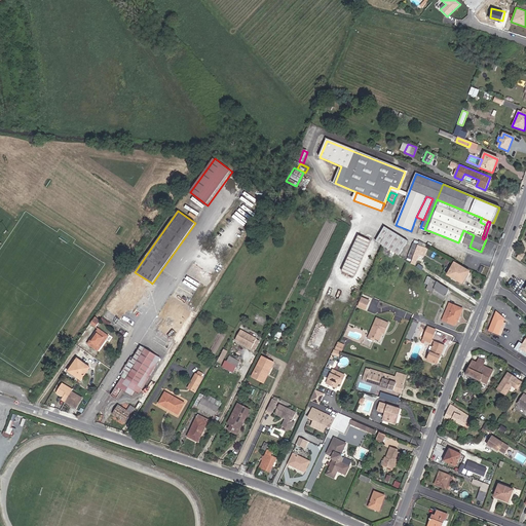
[(400,256),(408,241),(386,227),(377,241),(400,256)]
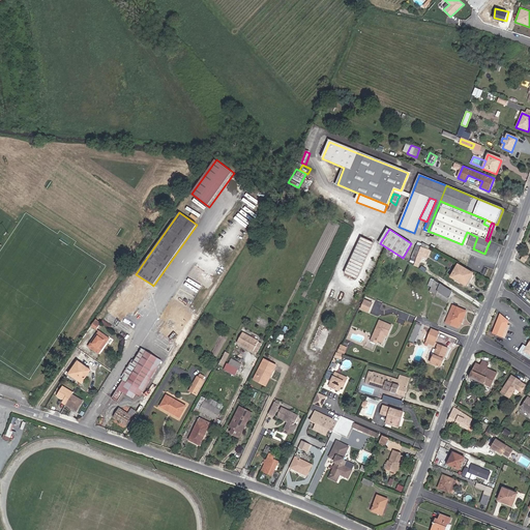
[(467,232),(462,244),(473,248),(477,237),(467,232)]
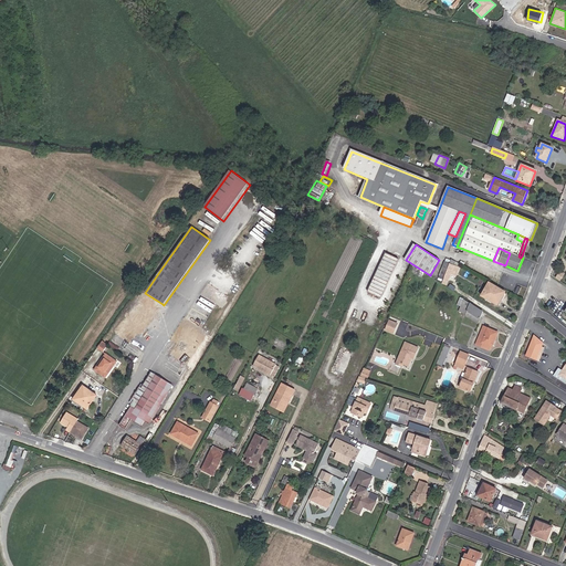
[(381,295),(399,259),(387,251),(370,290),(381,295)]
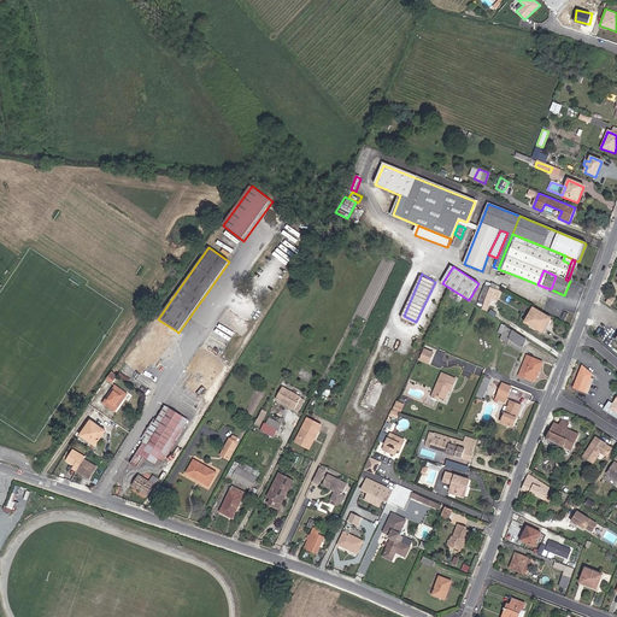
[(479,300),(485,303),(489,288),(485,286),(479,300)]
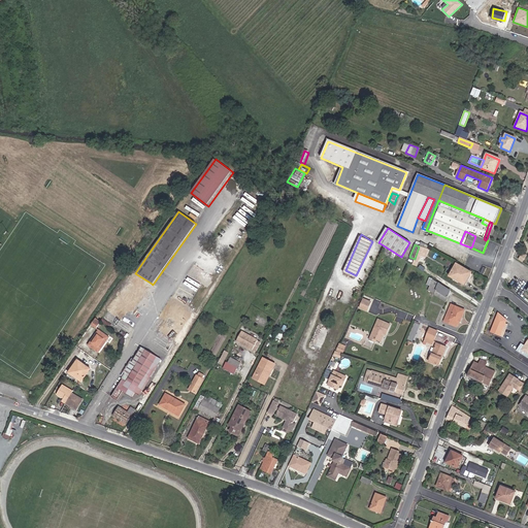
[(419,246),(415,259),(417,260),(419,260),(421,255),(426,257),(428,250),(424,248),(421,246),(419,246)]
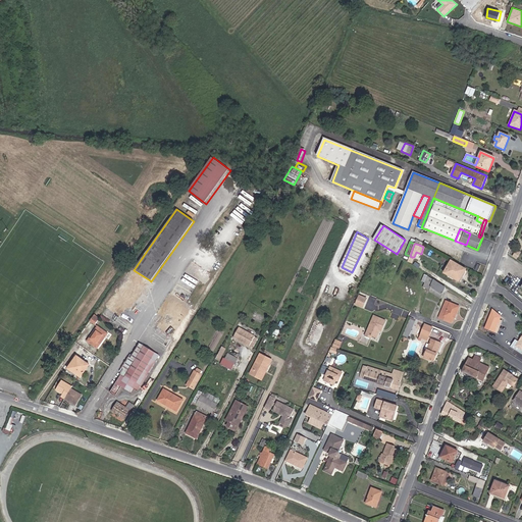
[(459,280),(465,269),(451,262),(445,272),(459,280)]
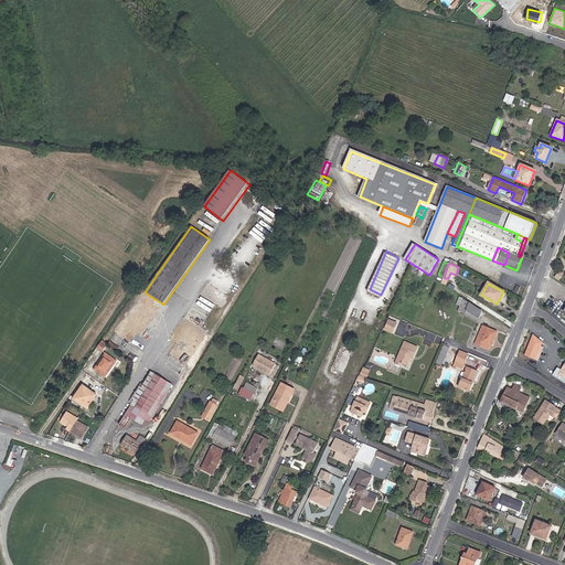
[(225,302),(210,292),(211,290),(208,288),(203,296),(222,307),(225,302)]
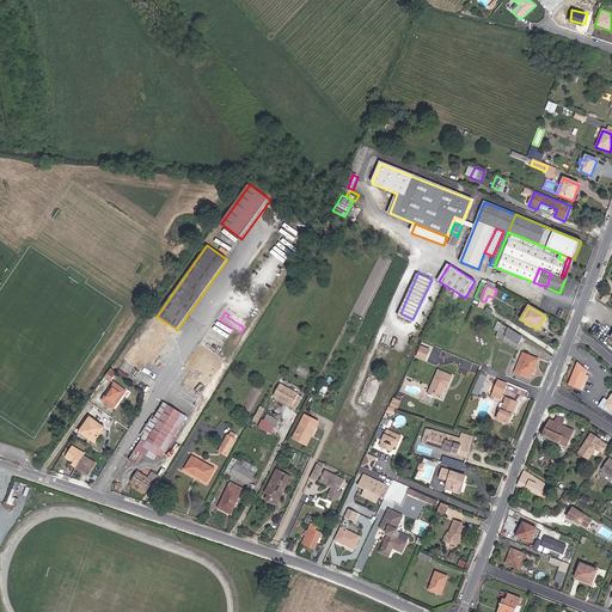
[(503,341),(509,329),(503,325),(497,336),(502,338),(501,340),(503,341)]
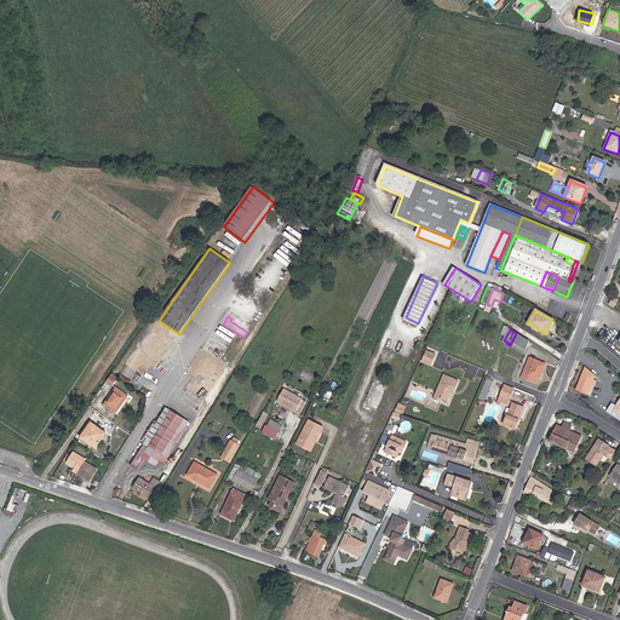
[(523,354),(528,342),(516,333),(510,345),(523,354)]
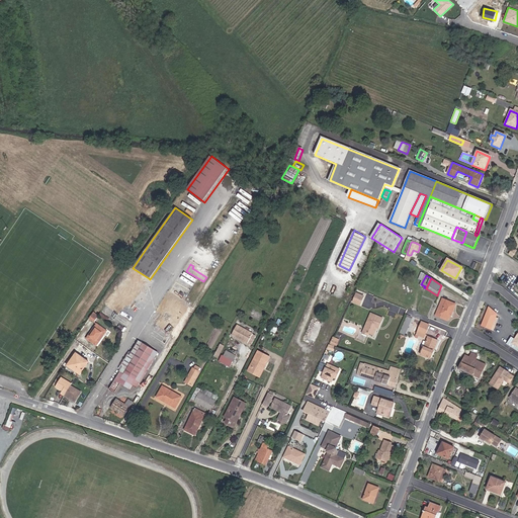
[(153,326),(172,336),(188,307),(183,305),(186,300),(167,289),(156,310),(161,313),(153,326)]
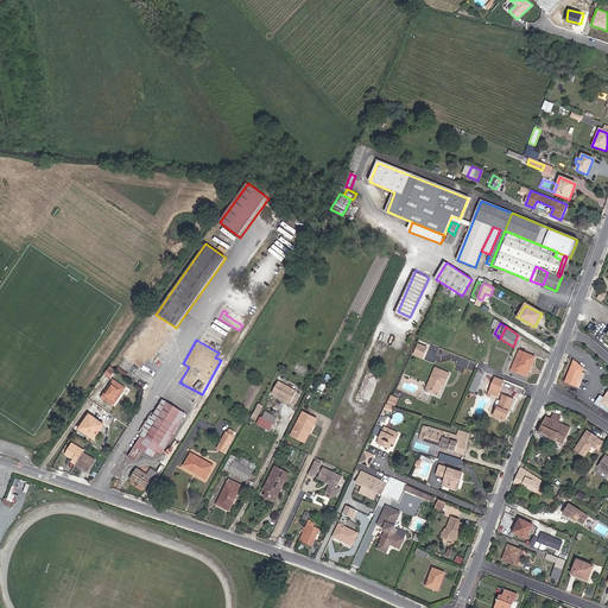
[(426,349),(418,346),(415,355),(423,359),(426,349)]
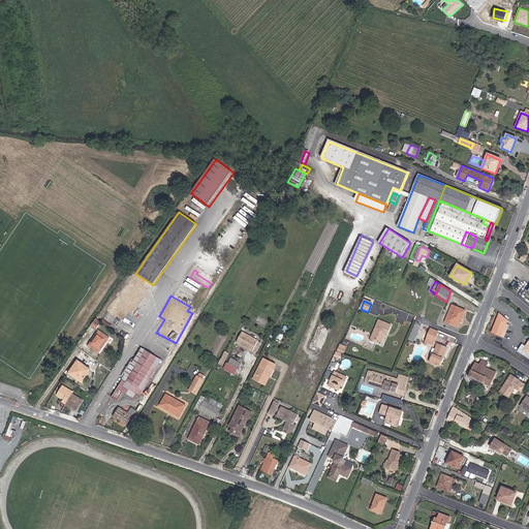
[(452,305),(444,322),(457,327),(458,323),(460,324),(465,311),(452,305)]
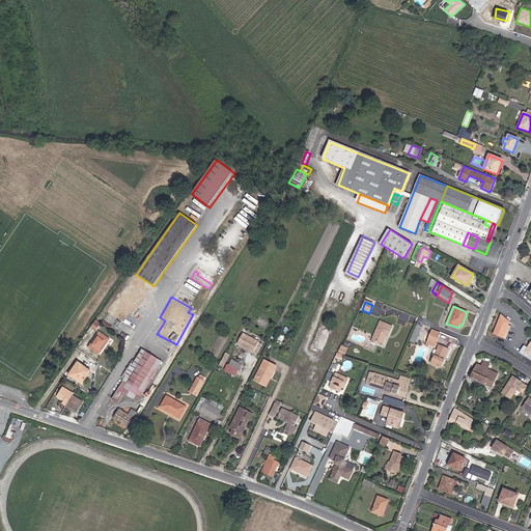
[(502,318),(500,316),(494,333),(505,338),(510,327),(507,326),(509,322),(503,317),(502,318)]
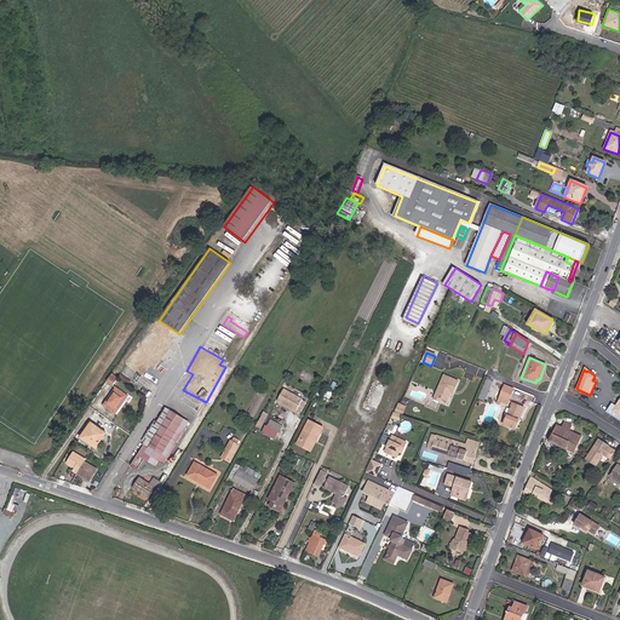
[(121,373),(118,378),(119,379),(130,388),(133,382),(121,373)]
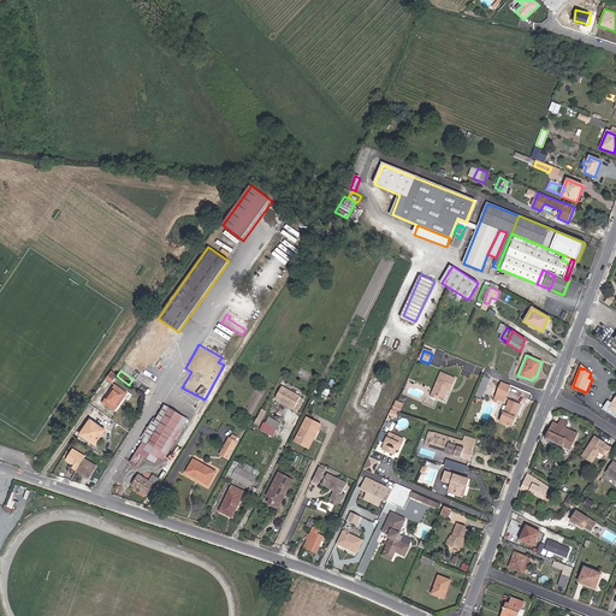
[(117,375),(112,372),(106,379),(112,384),(118,377),(117,375)]
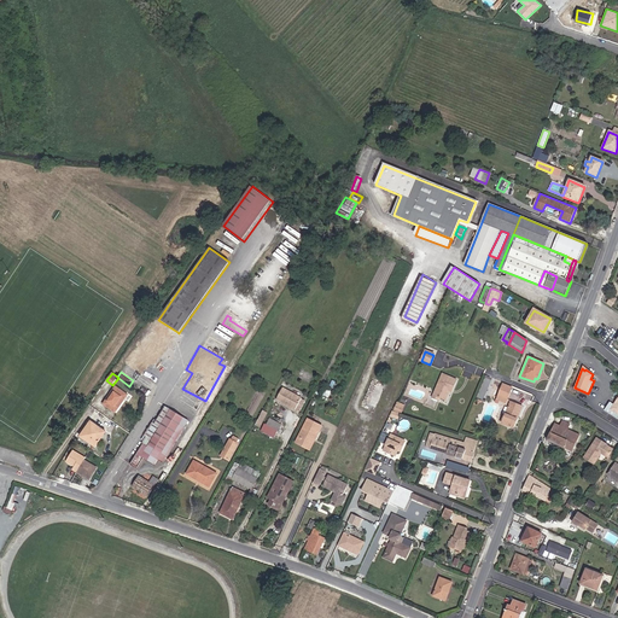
[(458,380),(443,374),(435,395),(441,396),(441,398),(445,400),(449,389),(454,390),(458,380)]
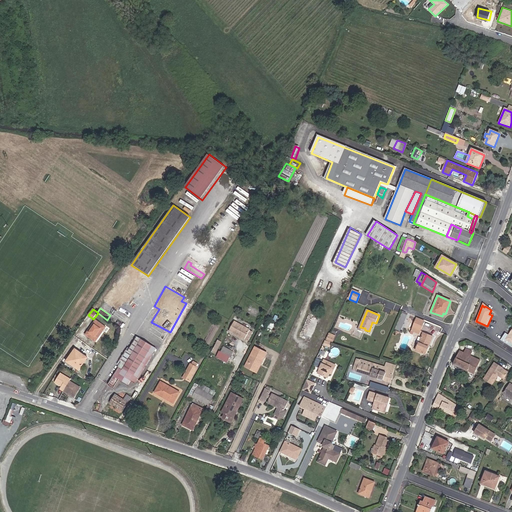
[(421,330),(425,321),(416,317),(412,326),(421,330)]
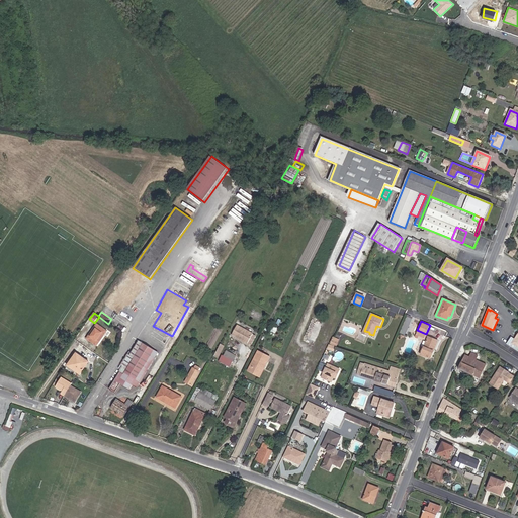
[(117,328),(123,332),(126,328),(120,324),(117,328)]
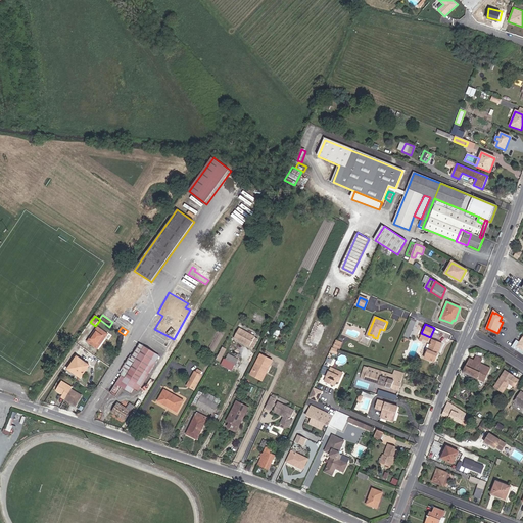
[(98,328),(88,342),(89,344),(97,332),(100,335),(103,331),(98,328)]
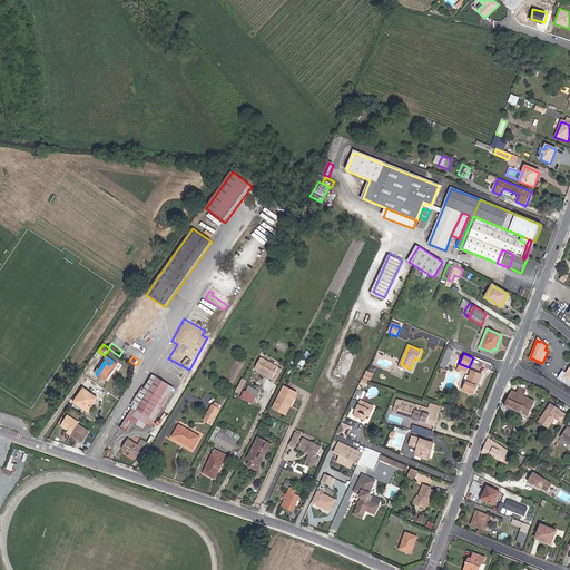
[(278,367),(262,360),(256,371),(273,379),(278,367)]
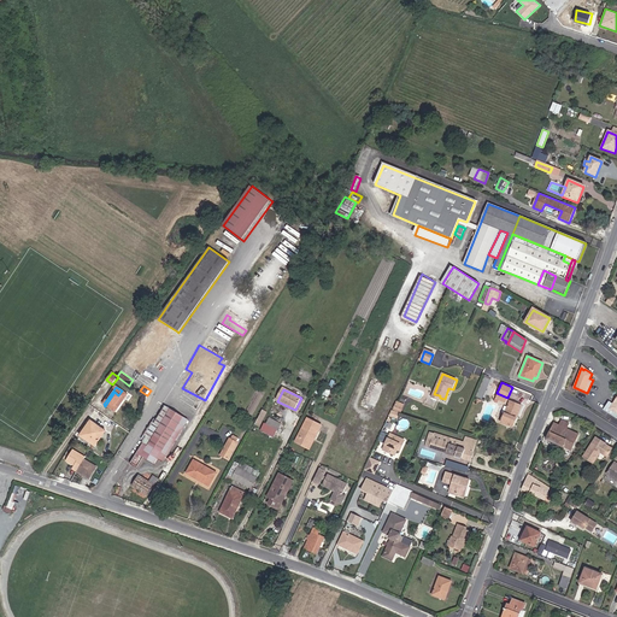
[(115,392),(105,406),(116,413),(128,395),(122,391),(118,395),(115,392)]
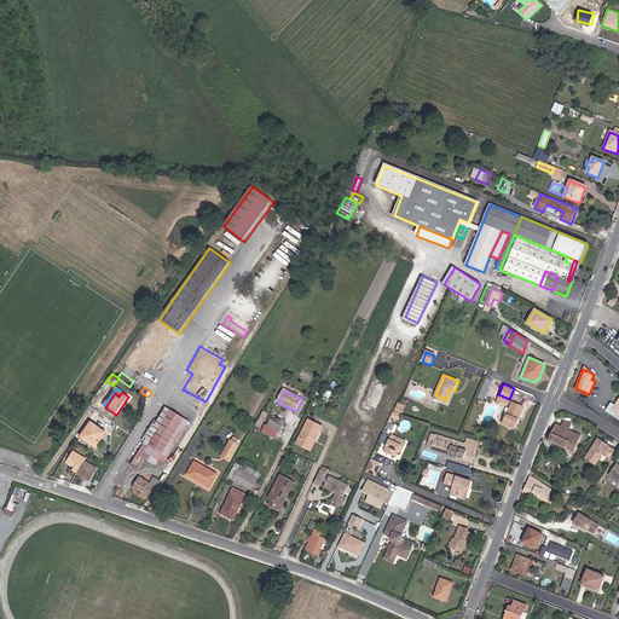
[(618,395),(614,403),(609,400),(603,409),(617,417),(618,414),(618,395)]
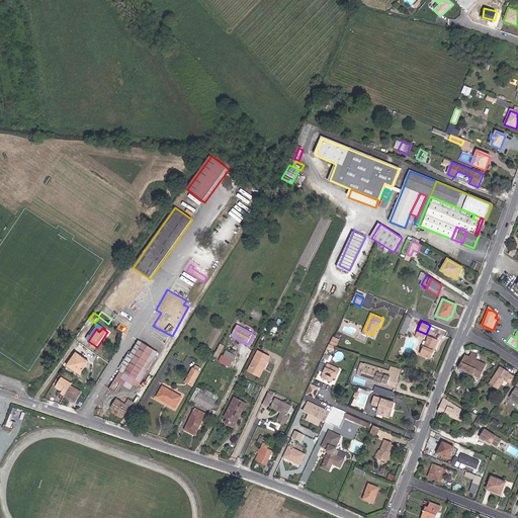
[(431,359),(438,341),(428,336),(421,354),(431,359)]
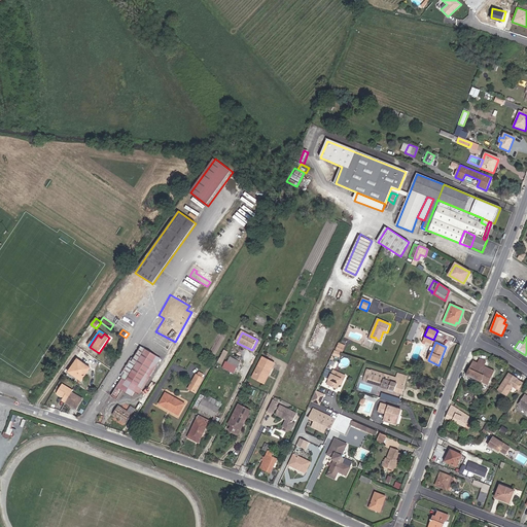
[(222,364),(229,351),(223,349),(218,362),(222,364)]
